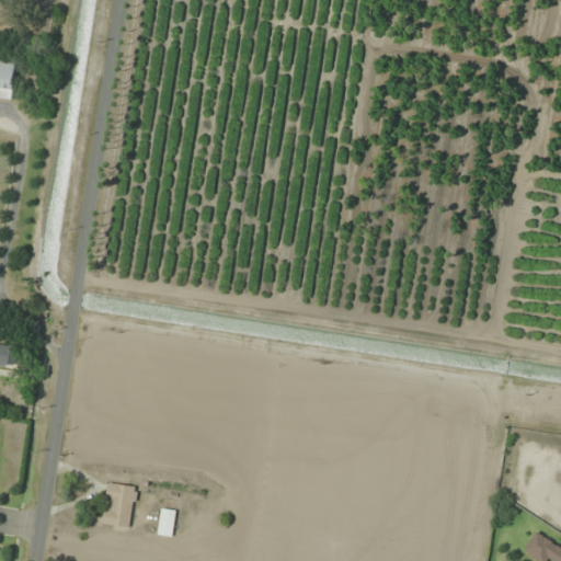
[(0,98),(13,100),(19,55),(1,53),(3,38),(0,37),(0,98)]
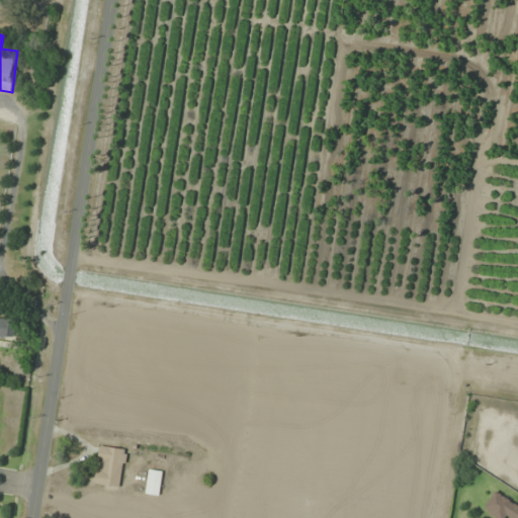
[(0,319),(0,335),(7,337),(10,322),(0,319)]
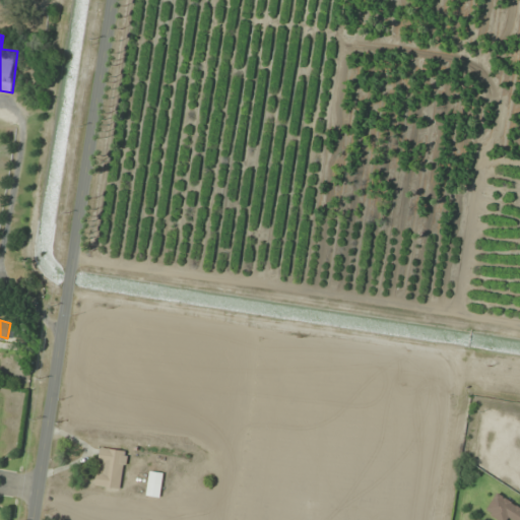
[(123,490),(128,452),(102,448),(96,485),(123,490)]
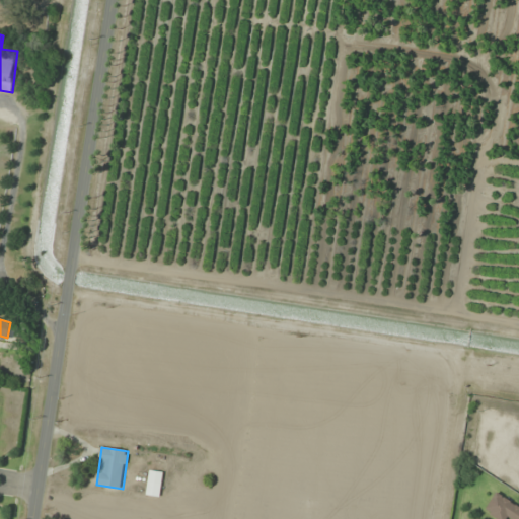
[(163,472),(150,470),(147,495),(160,497),(163,472)]
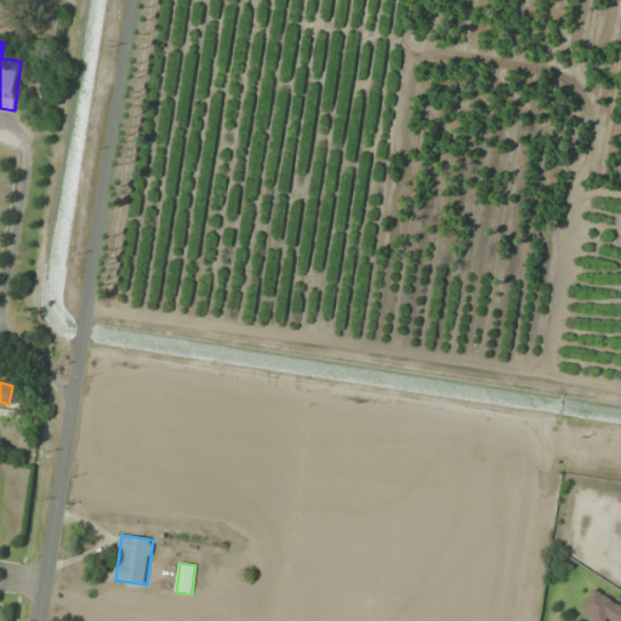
[(620,620),(620,605),(594,591),(581,611),(597,620),(611,620),(613,620),(620,620)]
